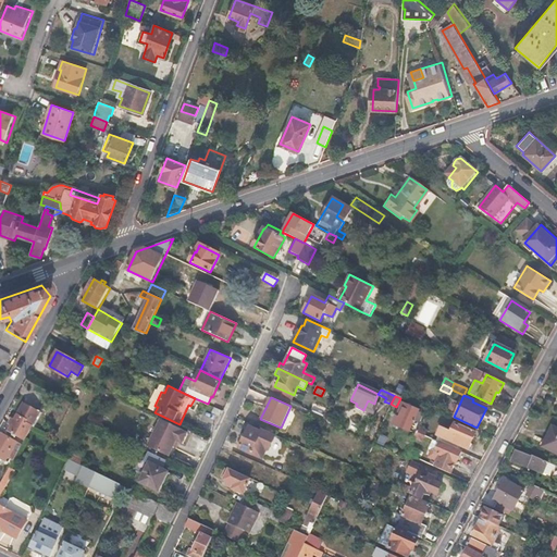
[(42,408),(26,399),(14,420),(11,418),(8,424),(11,426),(9,431),(24,441),(32,426),(42,408)]
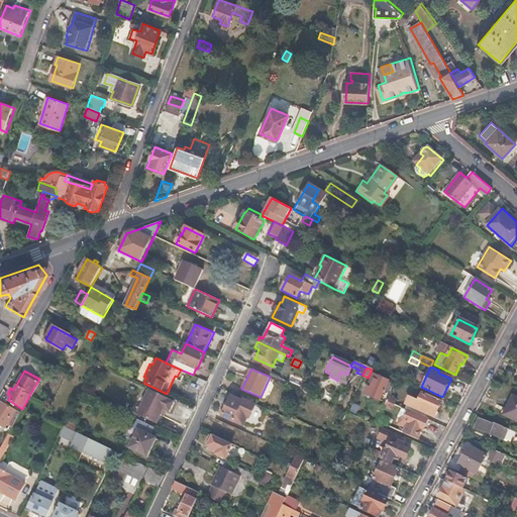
[(305,381),(291,375),(288,382),(302,388),(305,381)]
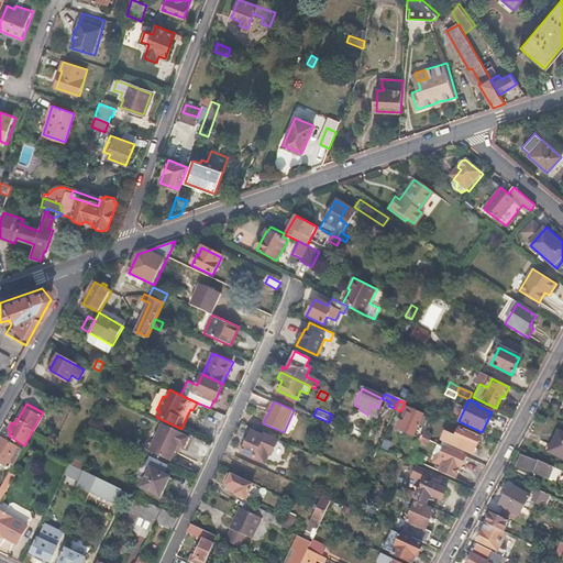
[(406,417),(403,416),(399,422),(405,424),(401,431),(412,437),(422,417),(409,411),(406,417)]
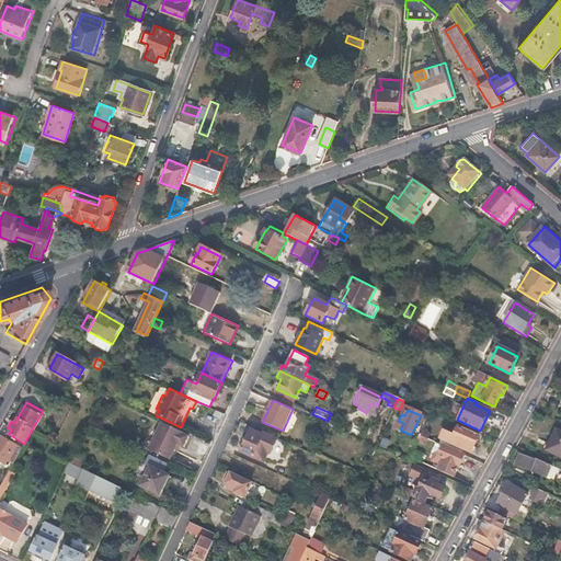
[(213,414),(207,411),(203,420),(208,422),(212,416),(213,414)]
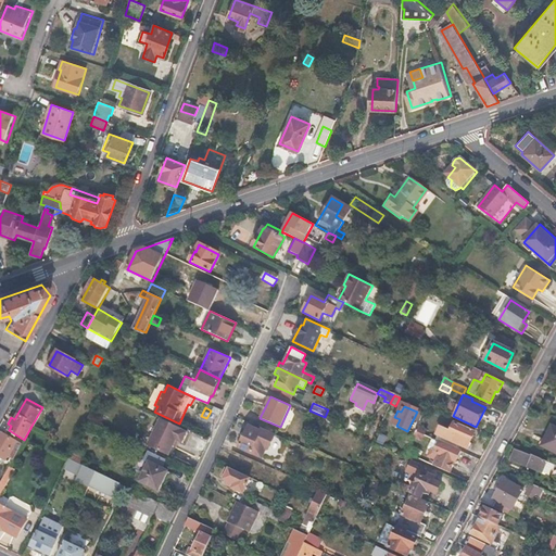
[(181,443),(187,433),(180,430),(181,429),(160,419),(148,446),(168,456),(176,441),(181,443)]
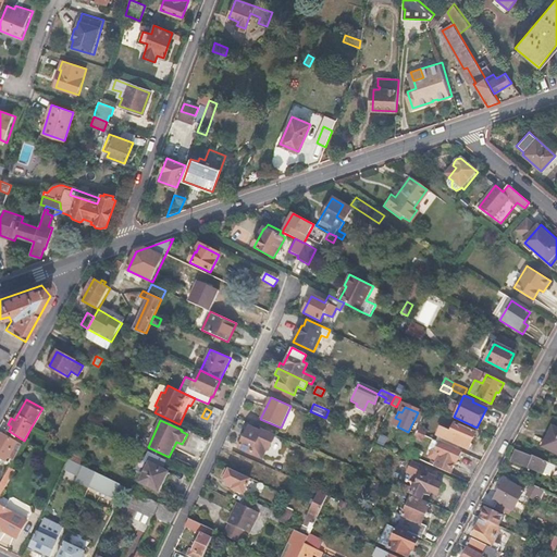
[(450,432),(440,428),(436,434),(453,441),(453,443),(448,441),(447,445),(458,450),(462,441),(470,444),(474,433),(454,424),(450,432)]
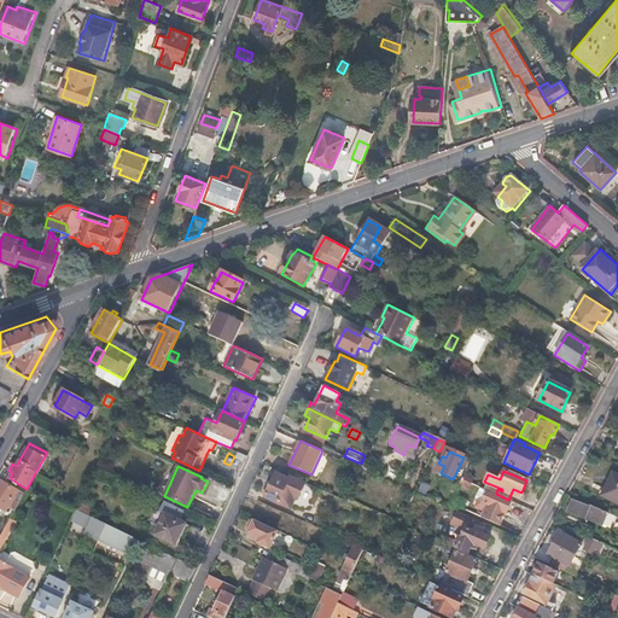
[(290,481),(275,474),(266,497),(289,509),(293,499),(299,496),(305,482),(292,476),(290,481)]
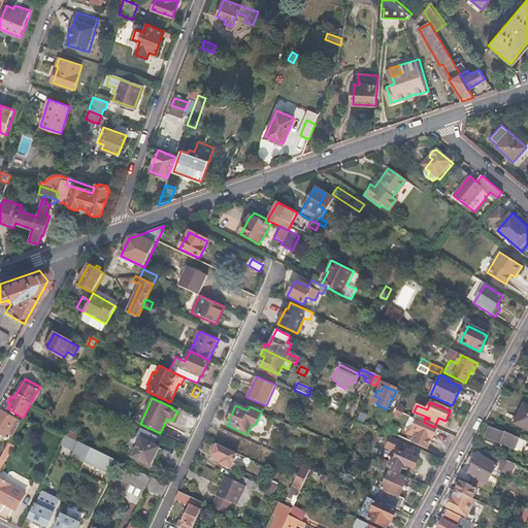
[(527,407),(524,405),(515,423),(527,429),(527,407)]
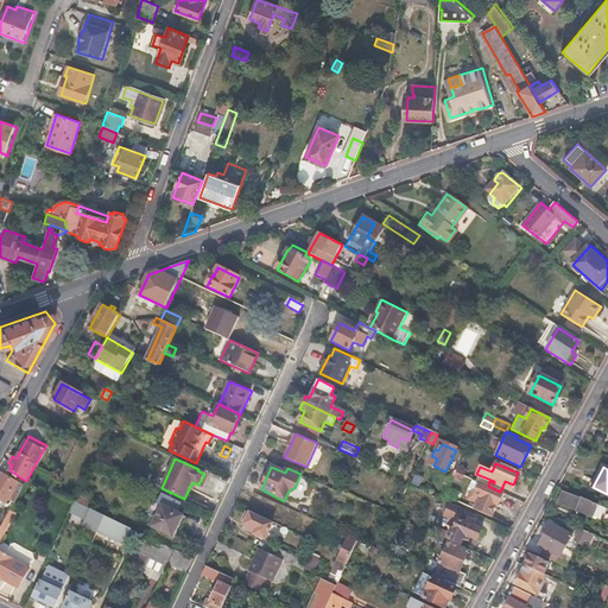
[(463,475),(455,472),(453,477),(460,481),(463,475)]
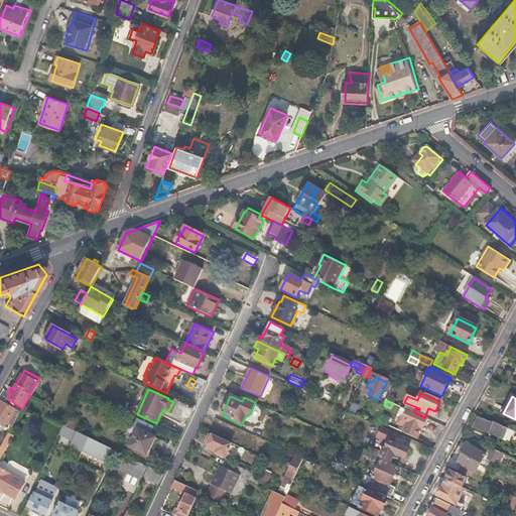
[(2,401),(0,405),(0,425),(5,428),(16,408),(2,401)]
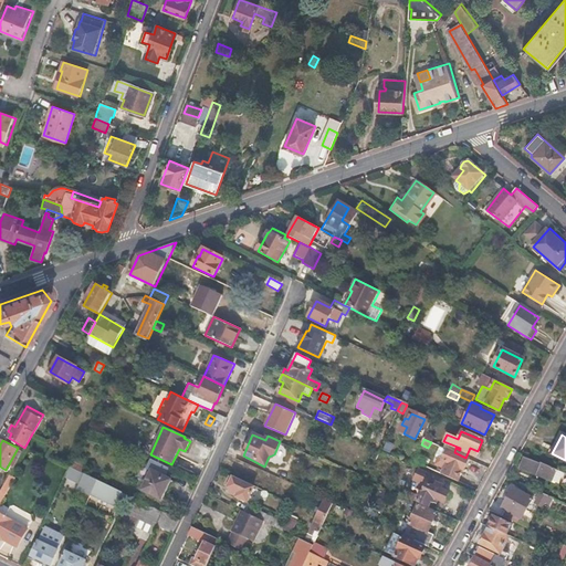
[(454,452),(443,448),(436,464),(443,468),(441,474),(457,481),(461,470),(463,471),(469,459),(465,458),(454,452)]
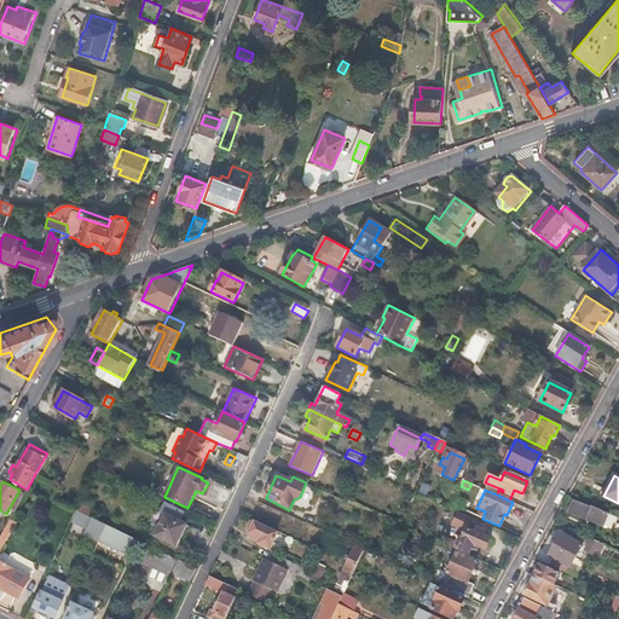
[(429,499),(414,493),(409,503),(424,509),(429,499)]
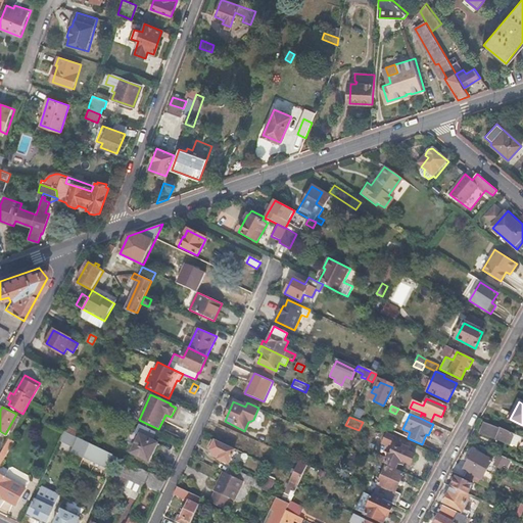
[(484,423),(480,432),(517,447),(522,437),(500,427),(498,429),(484,423)]
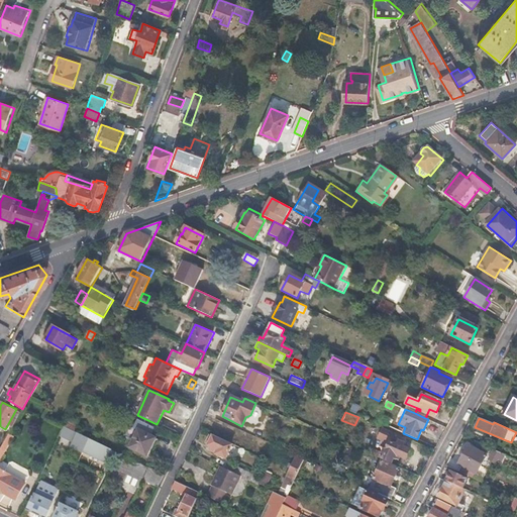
[(63,426),(60,435),(72,440),(76,430),(63,426)]
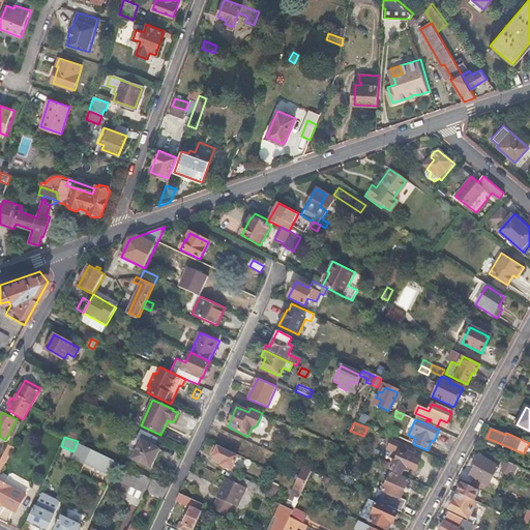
[(162,450),(142,441),(134,459),(154,468),(162,450)]
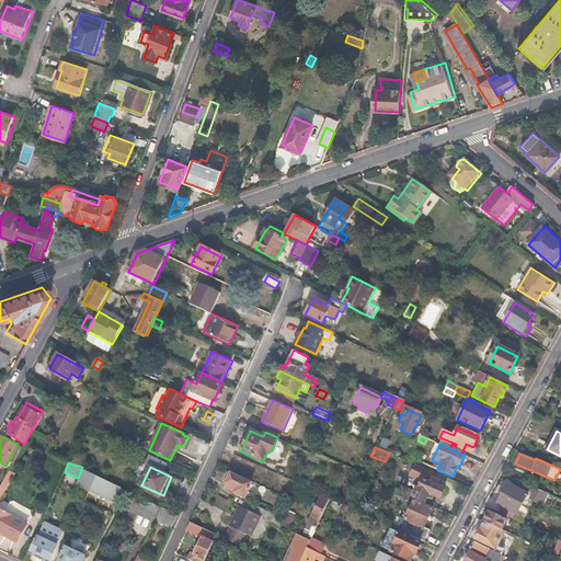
[(96,476),(83,469),(79,479),(86,482),(83,485),(91,489),(96,476)]
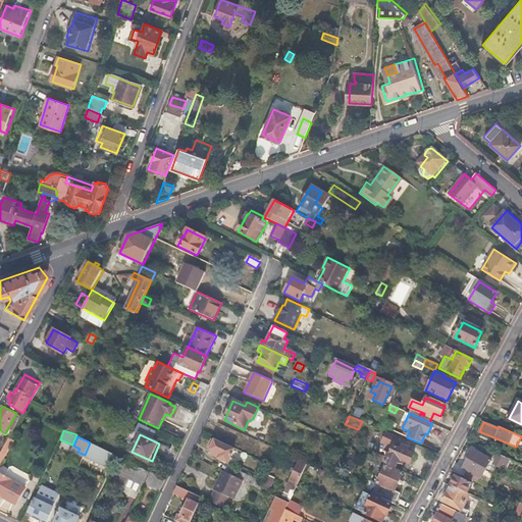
[(0,464),(13,440),(8,438),(0,453),(0,464)]
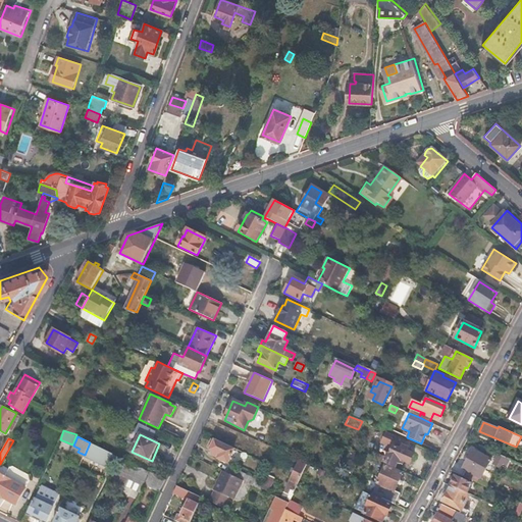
[(211,449),(210,450),(219,455),(217,459),(226,463),(232,450),(214,440),(213,442),(211,441),(208,448),(211,449)]
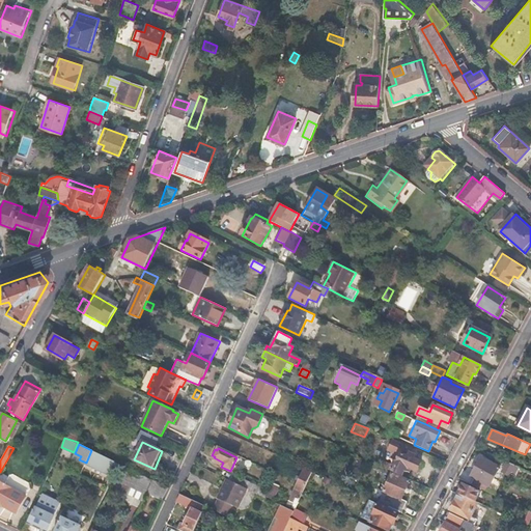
[(87,470),(92,460),(118,474),(122,466),(91,450),(86,463),(83,468),(87,470)]
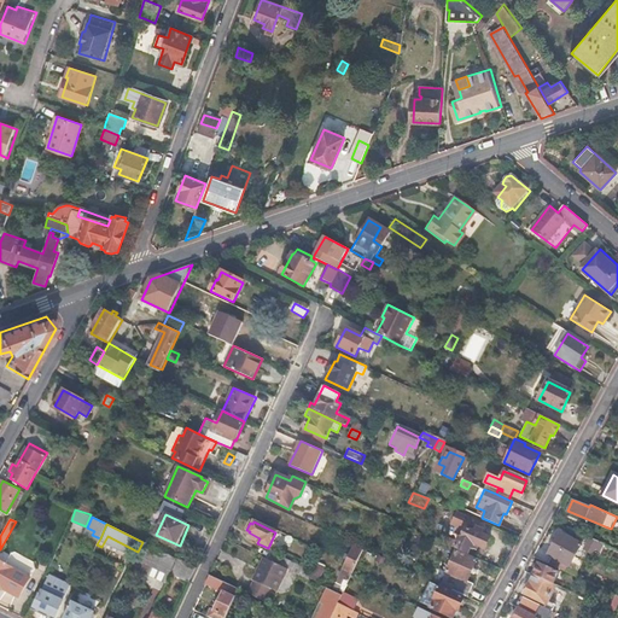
[(461,538),(459,537),(456,543),(443,537),(441,542),(467,554),(471,548),(476,551),(478,546),(485,549),(490,537),(474,530),(473,531),(465,528),(461,538)]
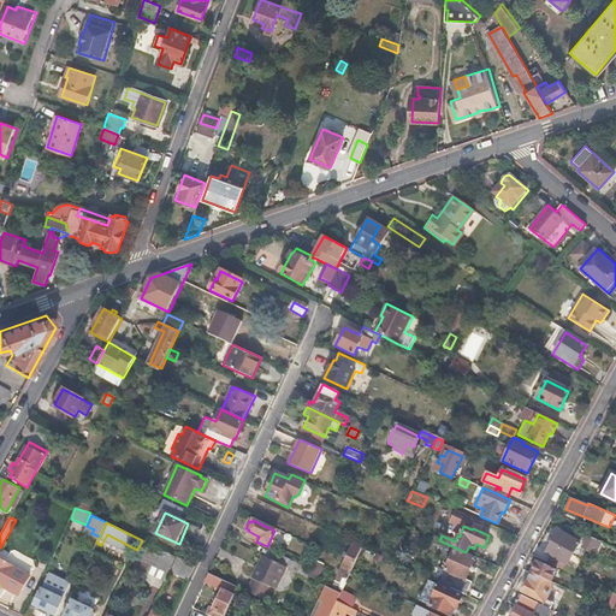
[(578,543),(557,531),(545,552),(549,555),(545,562),(557,567),(561,561),(567,564),(578,543)]
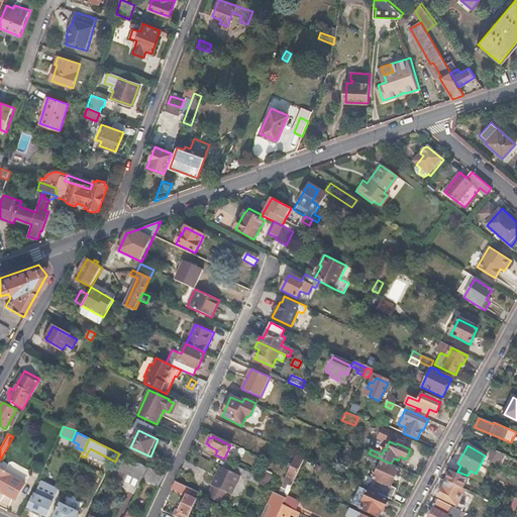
[(491,449),(487,460),(501,466),(505,454),(491,449)]
